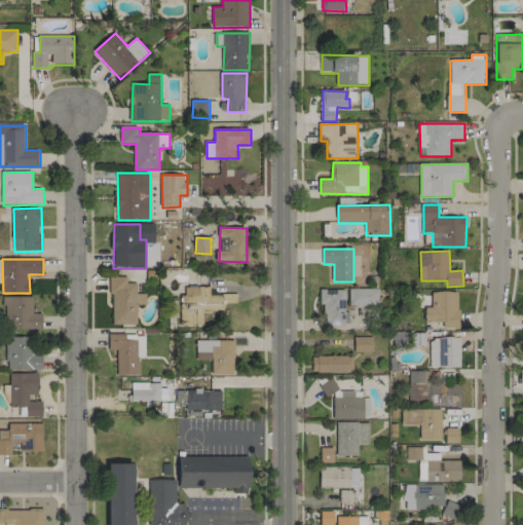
[(113,325),(139,325),(139,305),(148,305),(147,294),(139,294),(139,284),(128,284),(128,277),(113,277),(113,325)]
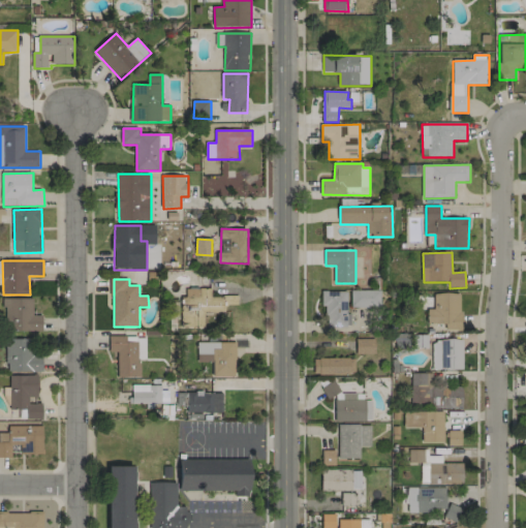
[(183,328),(207,328),(206,313),(226,313),(226,306),(239,306),(239,297),(213,297),(213,288),(188,289),(188,297),(183,298),(183,328)]
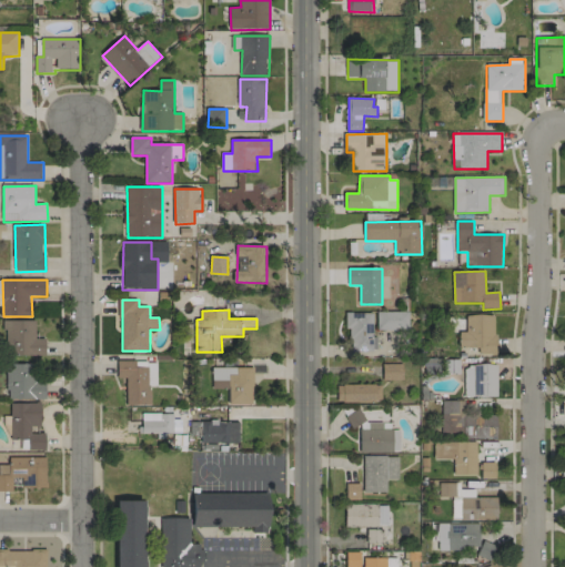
[(379,331),(411,331),(411,313),(380,312),(379,331)]
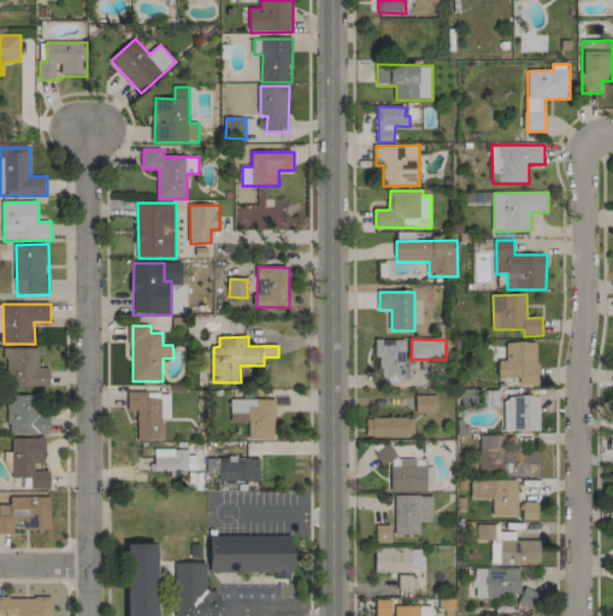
[(408,340),(376,340),(376,358),(383,358),(382,382),(407,382),(408,340)]
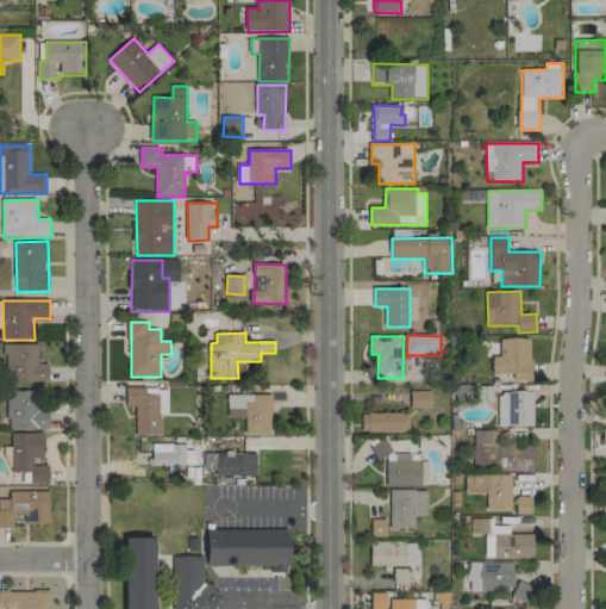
[(503,339),(503,358),(494,358),(494,374),(517,374),(517,378),(532,378),(533,340),(503,339)]
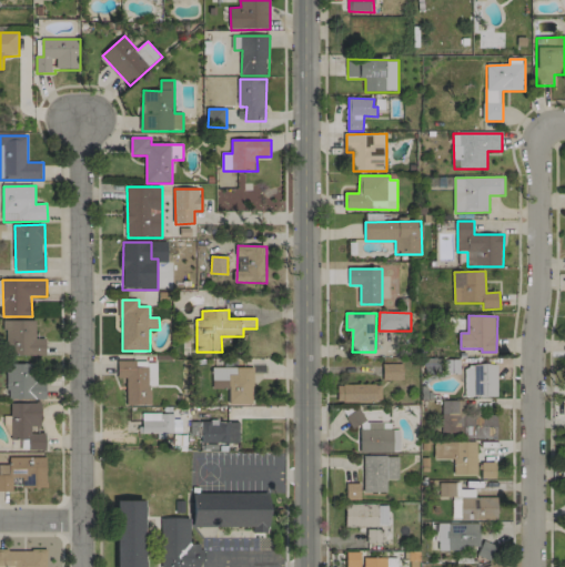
[(47,338),(37,338),(37,321),(7,321),(7,355),(47,356),(47,338)]
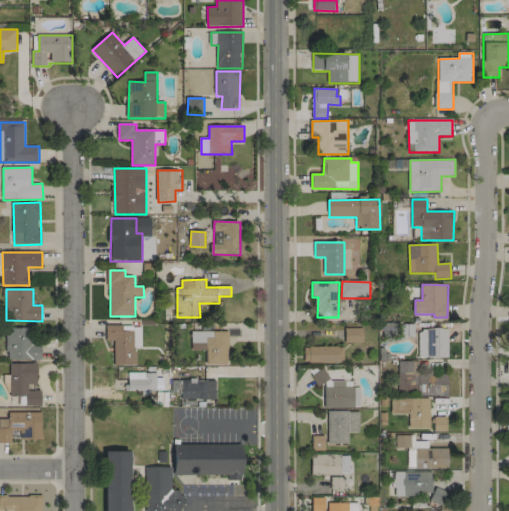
[(116,341),(115,365),(137,366),(137,348),(143,348),(143,327),(108,326),(108,341),(116,341)]
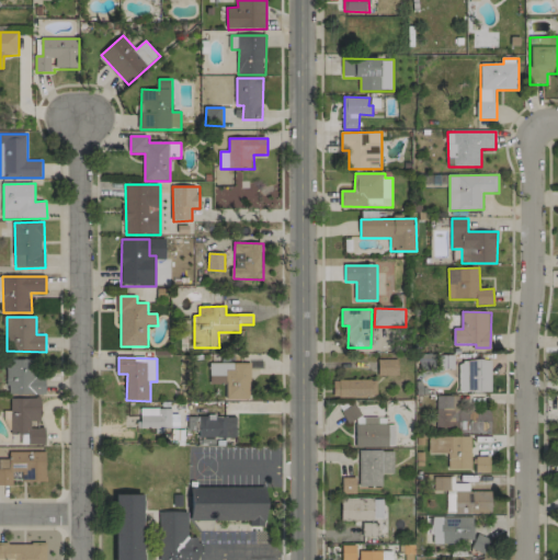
[(9,395),(47,395),(47,379),(33,379),(34,361),(9,360),(9,395)]
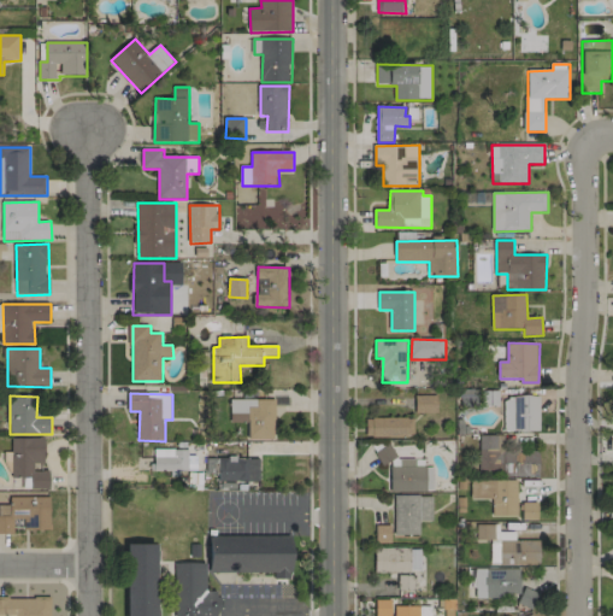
[(440,397),(418,397),(418,414),(438,414),(440,397)]
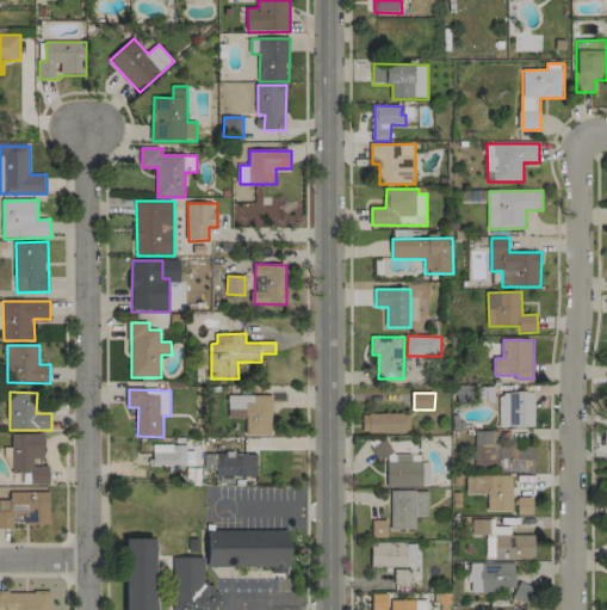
[(537,394),(501,393),(501,427),(536,427),(537,394)]
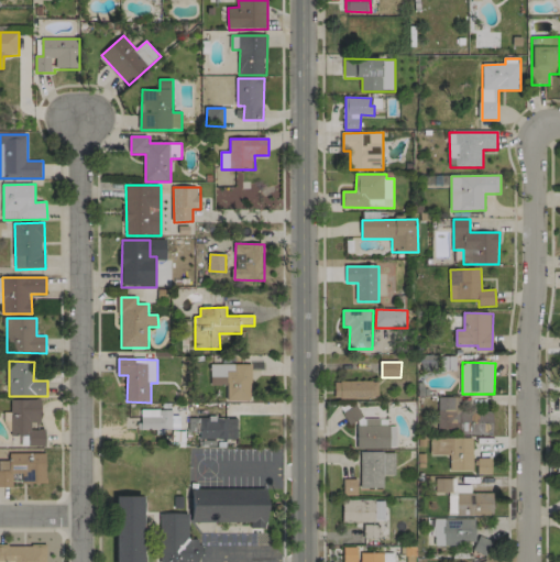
[(253,365),(212,364),(211,385),(228,386),(228,400),(252,401),(253,365)]
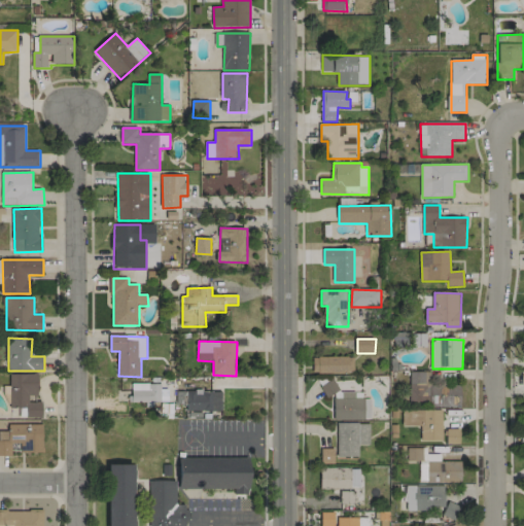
[(314,358),(314,374),(356,373),(355,357),(314,358)]
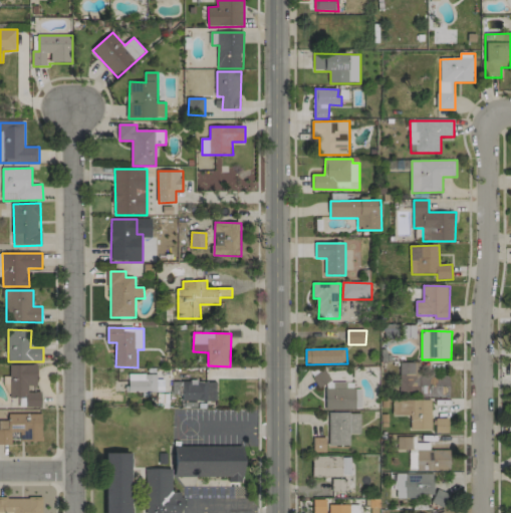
[(421,363),(402,363),(402,395),(451,396),(451,373),(421,373),(421,363)]
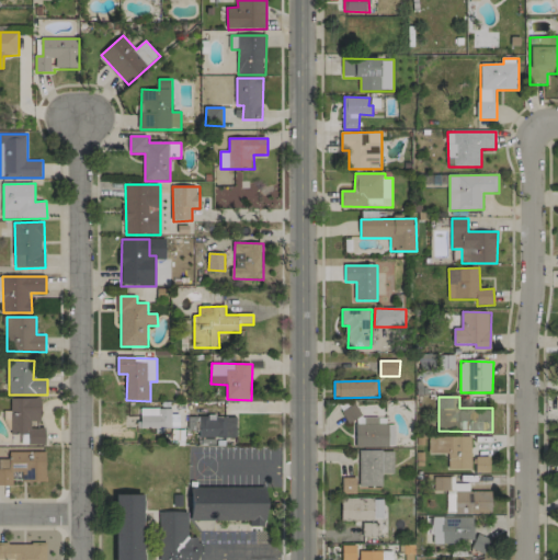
[(12,398),(12,434),(23,434),(23,445),(46,445),(46,429),(32,429),(32,421),(42,421),(42,398),(12,398)]
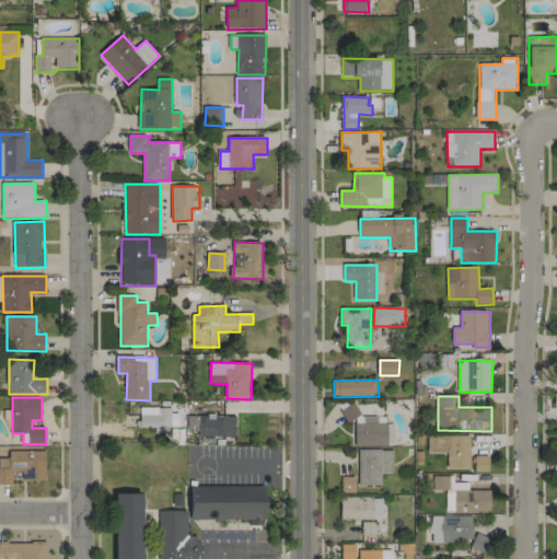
[(141,430),(165,430),(165,428),(176,428),(176,409),(142,408),(141,430)]
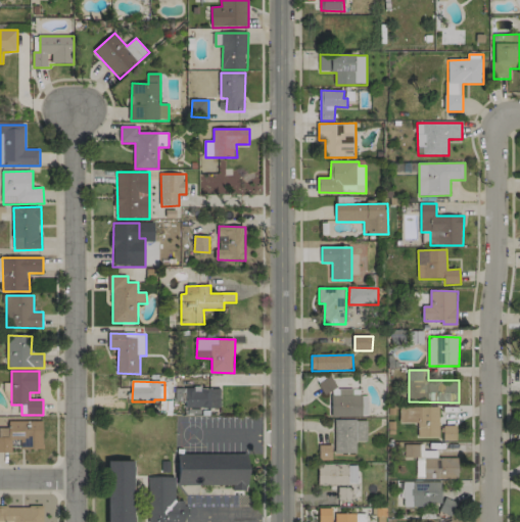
[(177,388),(177,401),(186,401),(186,388),(177,388)]
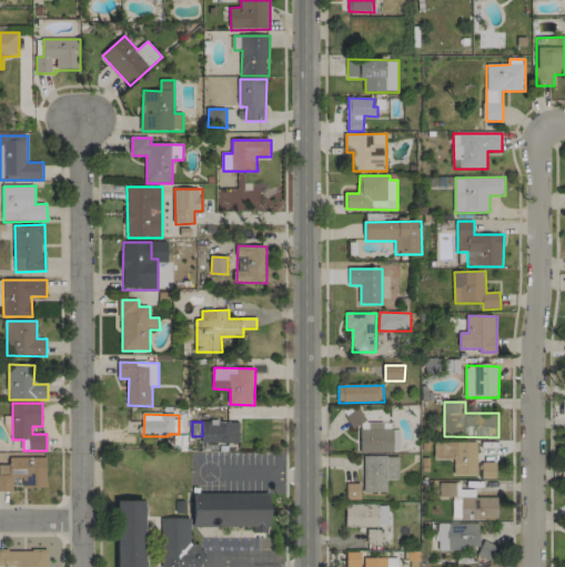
[(240,444),(241,423),(203,422),(202,443),(240,444)]
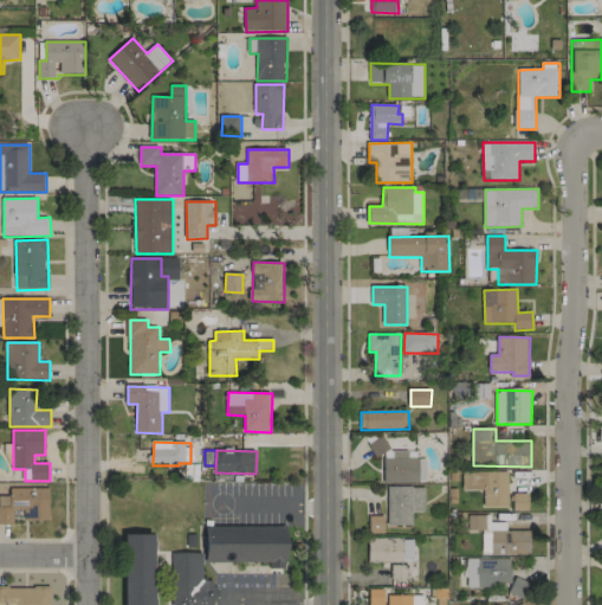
[(427,483),(428,458),(410,458),(410,451),(395,451),(395,459),(386,459),(384,483),(427,483)]
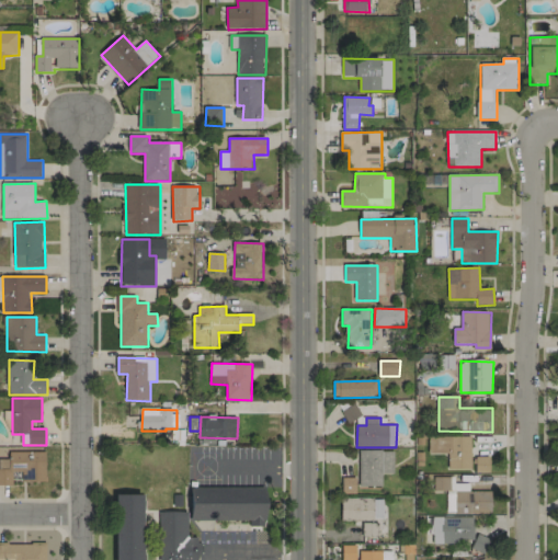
[(450,470),(473,470),(473,436),(430,437),(431,455),(450,455),(450,470)]
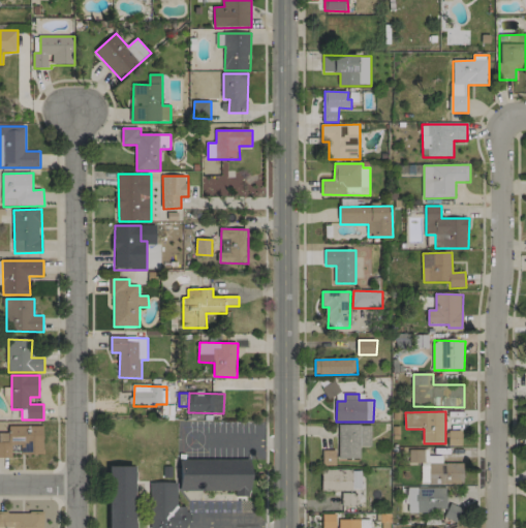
[(340,459),(362,459),(362,447),(373,447),(372,425),(340,426),(340,459)]
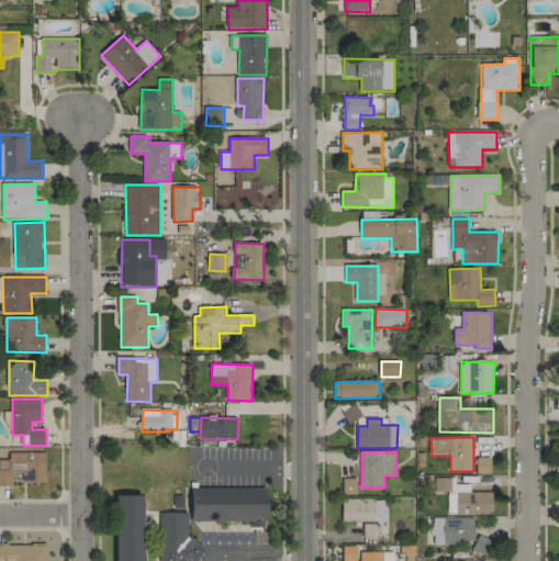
[(47,452),(10,453),(11,460),(0,460),(0,486),(14,486),(14,473),(23,473),(23,483),(47,483),(47,452)]
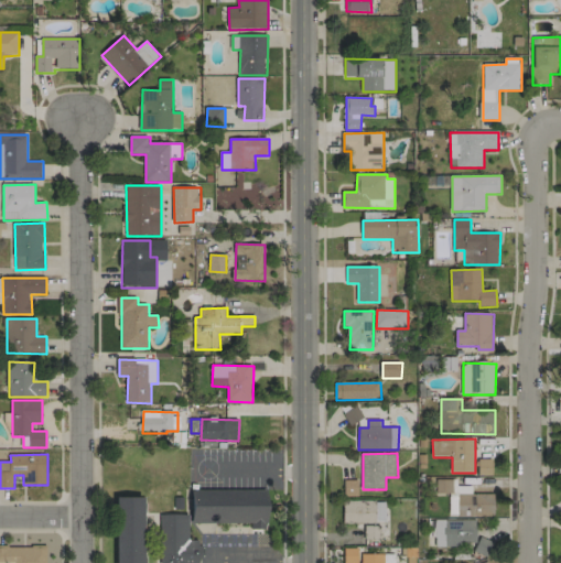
[(481,476),(494,476),(494,459),(479,459),(481,476)]
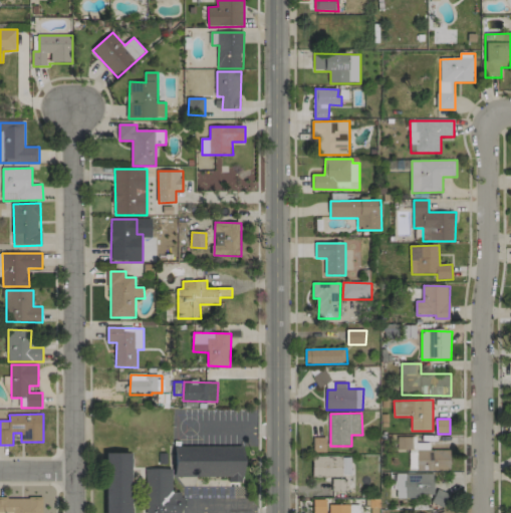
[(327,439),(315,438),(315,452),(327,452),(327,439)]
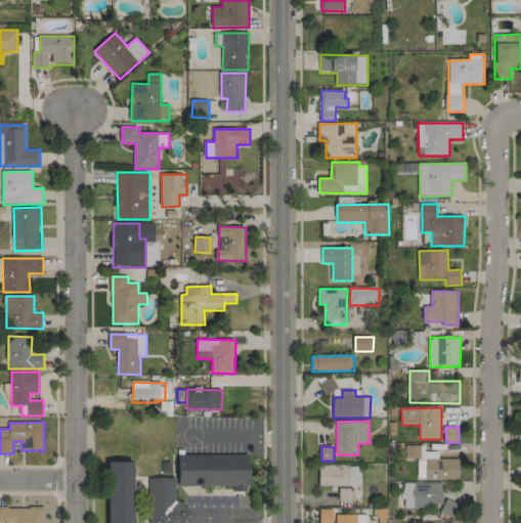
[(460,460),(439,460),(439,452),(422,452),(422,446),(406,446),(406,459),(419,459),(419,480),(461,480),(460,460)]
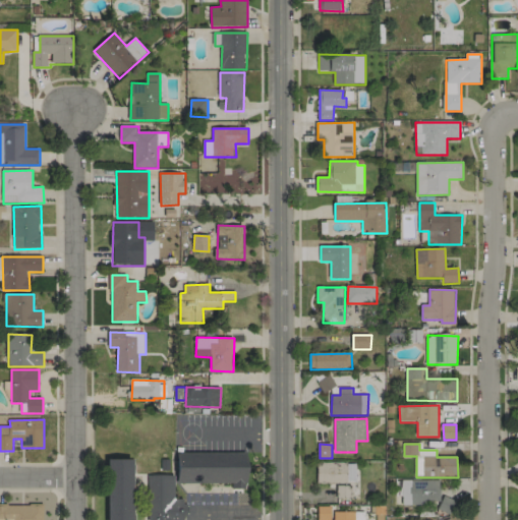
[(178,453),(178,483),(234,484),(234,489),(247,489),(247,453),(178,453)]
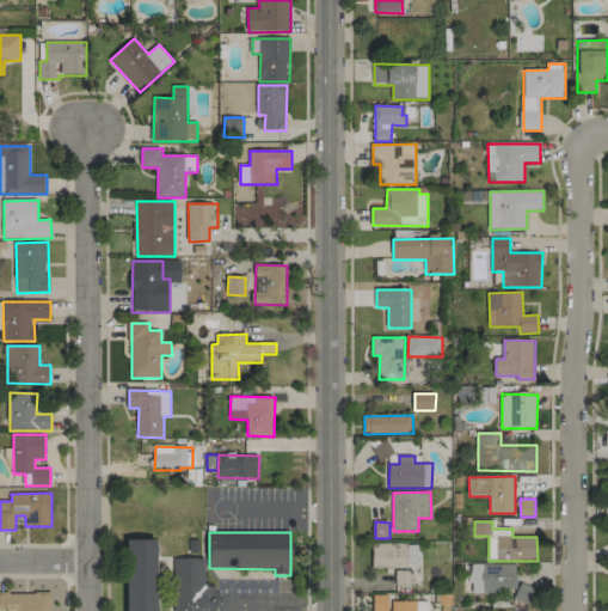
[(157,610),(157,539),(127,541),(127,610),(157,610)]
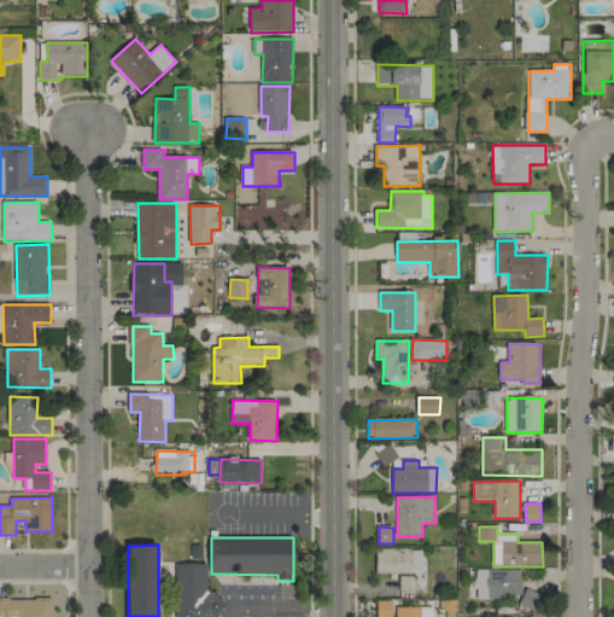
[(208,564),(176,565),(176,616),(218,616),(218,593),(208,593),(208,564)]
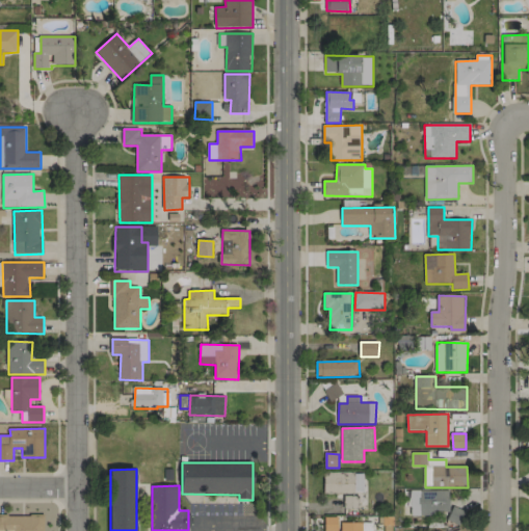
[(412,515),(450,514),(449,489),(411,492),(412,515)]
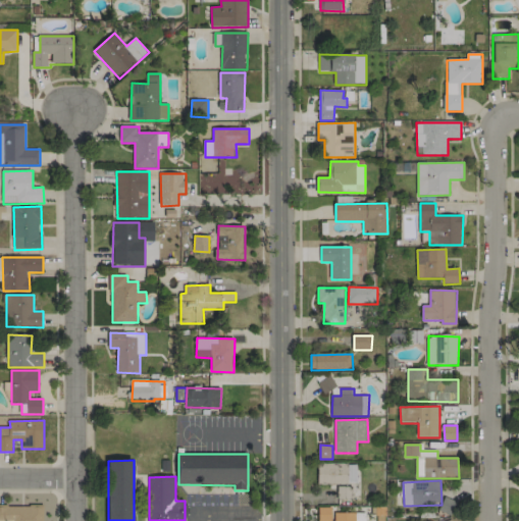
[(455,517),(460,502),(446,497),(439,512),(455,517)]
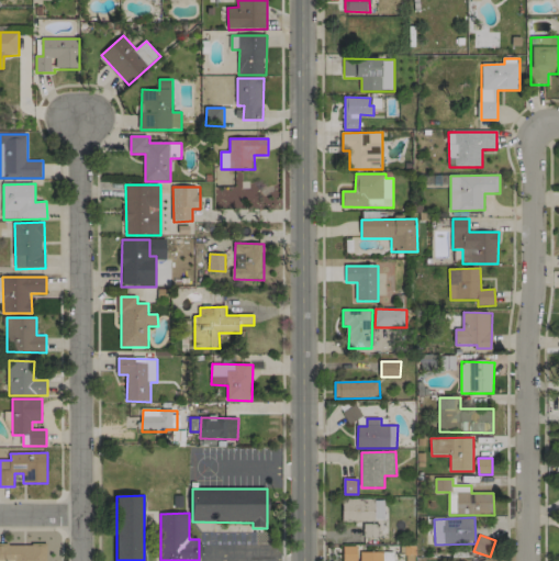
[(47,560),(48,545),(0,545),(0,560),(47,560)]
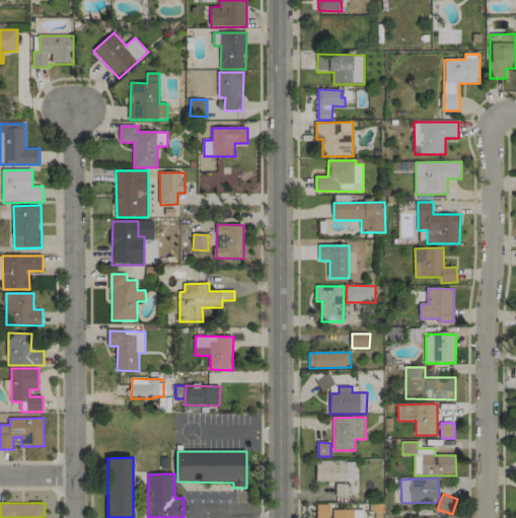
[(354,517),(355,510),(330,510),(330,505),(318,505),(317,517),(354,517)]
